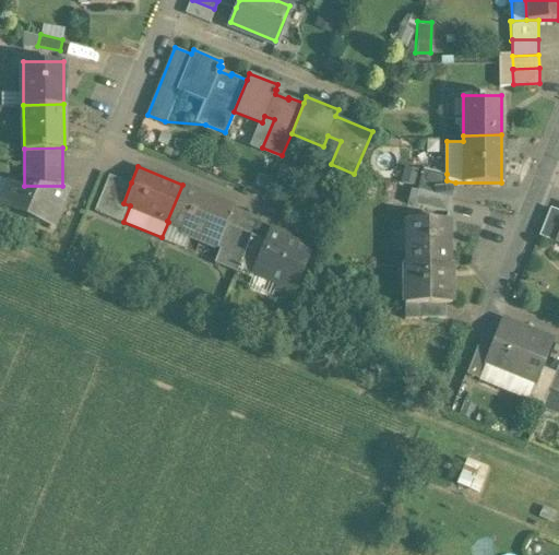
[(447,174),(423,168),(418,189),(451,197),(455,182),(447,180),(447,174)]
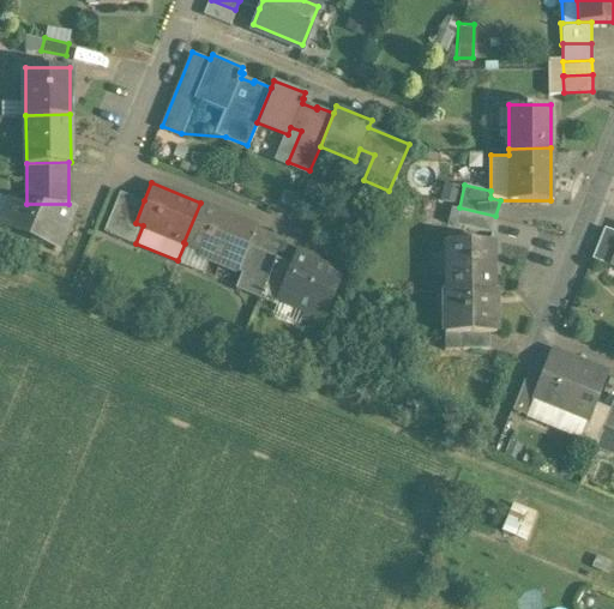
[(144,200),(120,191),(103,230),(136,243),(143,225),(136,223),(144,200)]
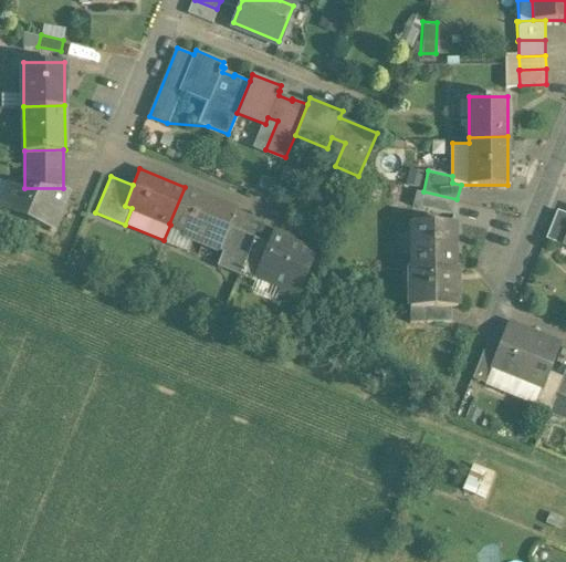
[(63,188),(24,188),(11,184),(1,208),(51,228),(66,189),(63,188)]
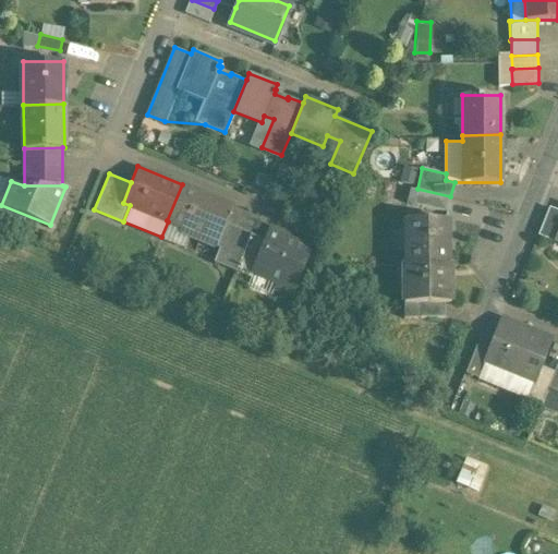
[(232,205),(182,184),(167,220),(168,221),(181,227),(180,230),(216,245),(226,223),(250,232),(256,216),(232,206),(232,205)]
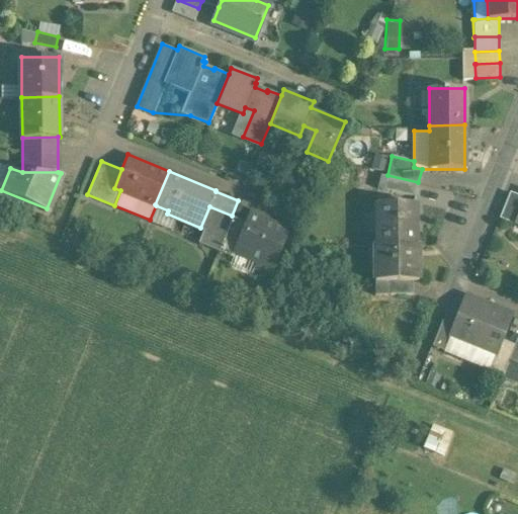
[(387,175),(381,173),(377,186),(415,195),(418,182),(387,175)]
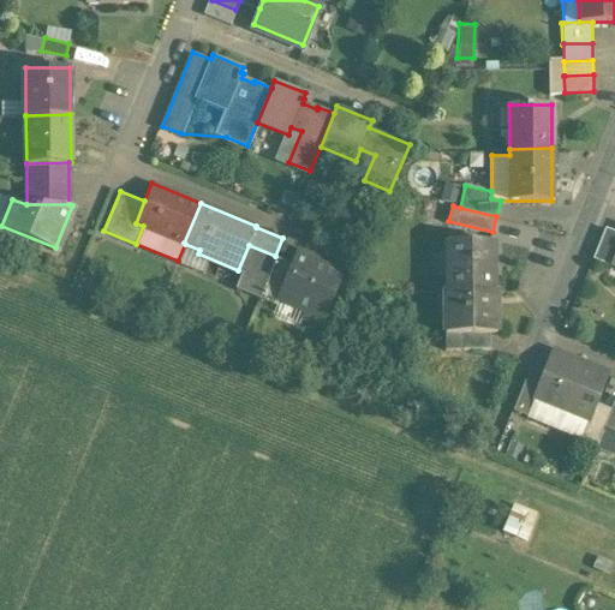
[(614,253),(614,229),(605,226),(592,257),(610,264),(614,253)]
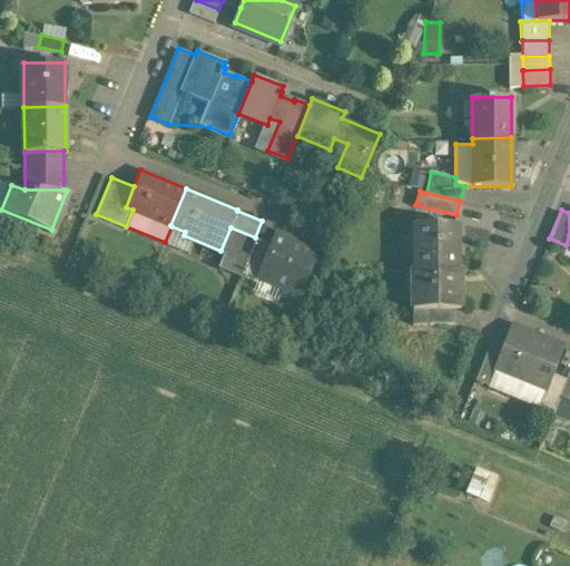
[(455,224),(415,224),(415,267),(457,267),(455,224)]
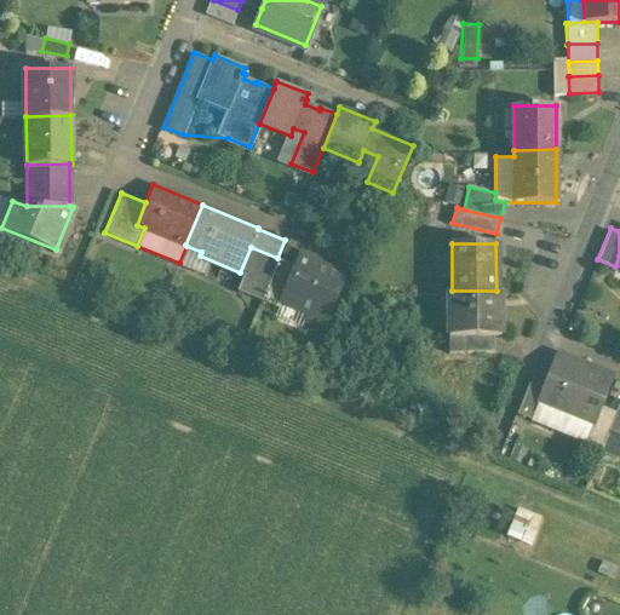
[(277,258),(251,247),(240,272),(244,274),(237,289),(260,299),(277,258)]
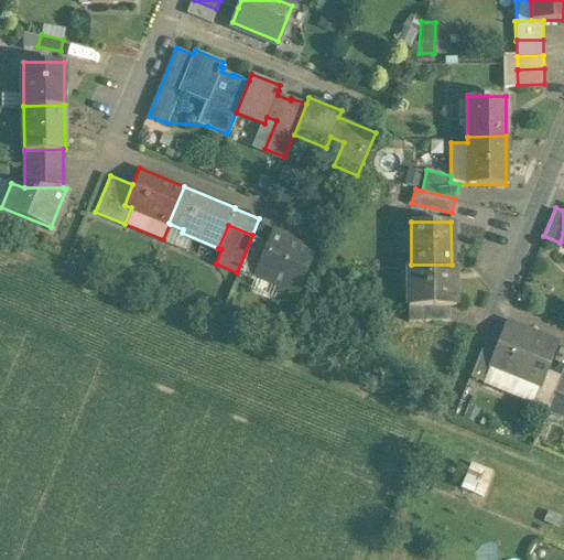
[(313,250),(272,234),(269,241),(256,272),(282,283),(280,289),(294,294),(313,250)]
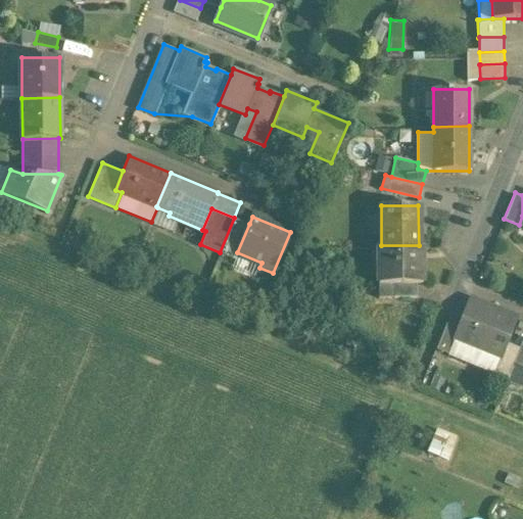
[(249,224),(234,218),(220,252),(235,258),(237,252),(249,224)]
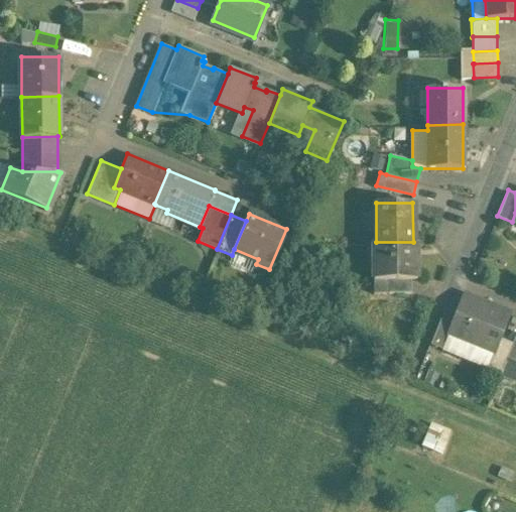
[(376,242),(373,243),(374,279),(388,279),(411,279),(416,279),(416,242),(413,242),(376,242)]
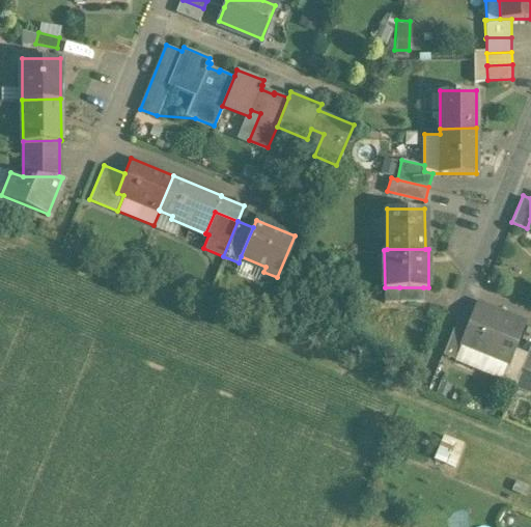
[(399,287),(385,287),(385,301),(400,301),(399,287)]
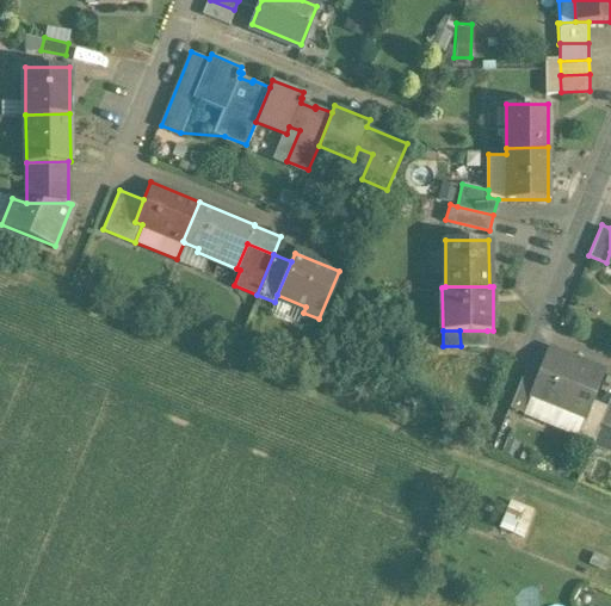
[(487,331),(460,331),(461,346),(487,346),(487,331)]
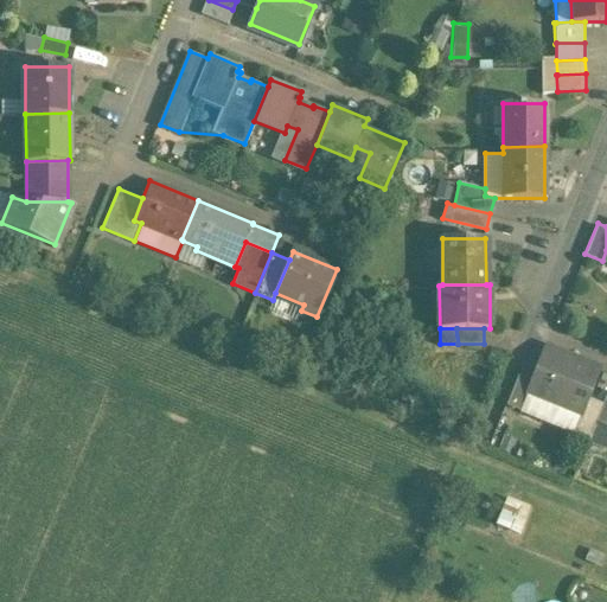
[(601,367),(544,345),(531,377),(524,392),(526,394),(521,409),(573,430),(580,415),(581,416),(589,396),(601,367)]
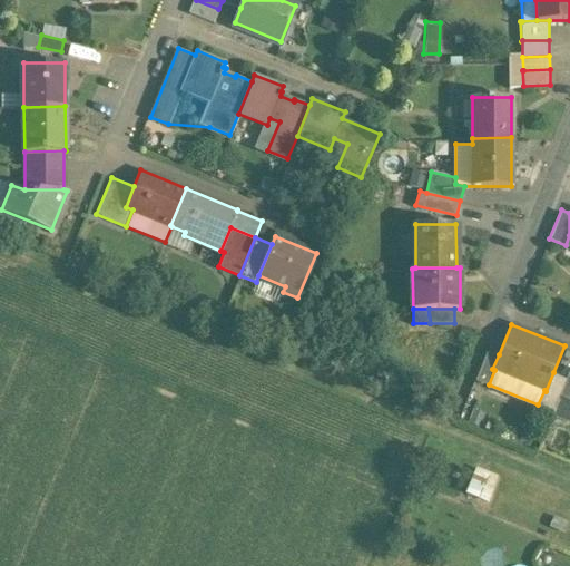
[(487,350),(475,379),(489,384),(494,370),(492,369),(499,354),(487,350)]
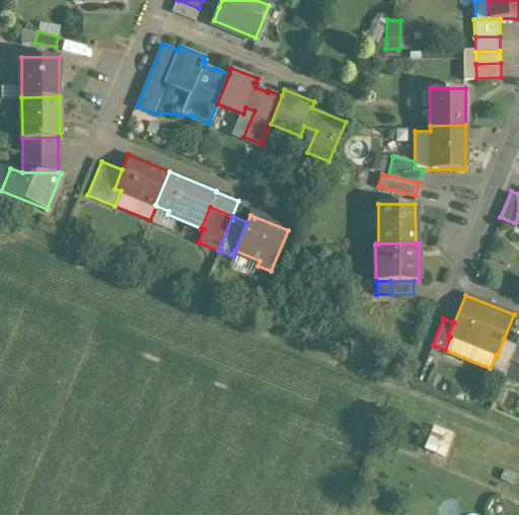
[(518,333),(515,343),(509,359),(518,362),(518,333)]
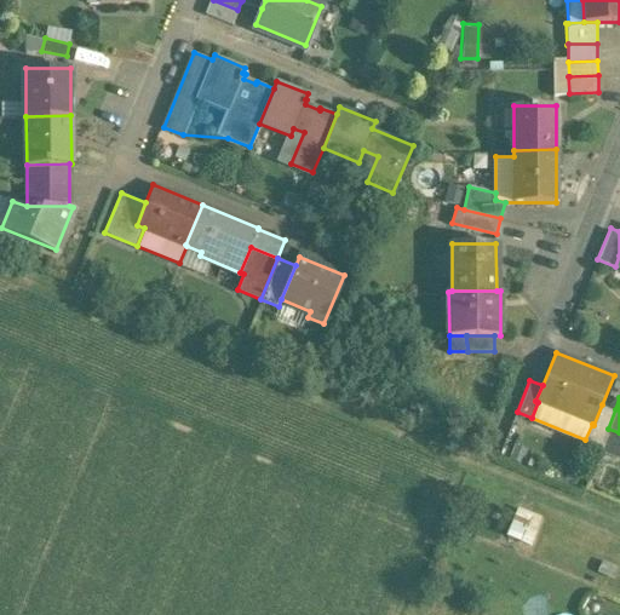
[(602,404),(593,425),(592,424),(585,440),(601,446),(608,429),(615,409),(602,404)]
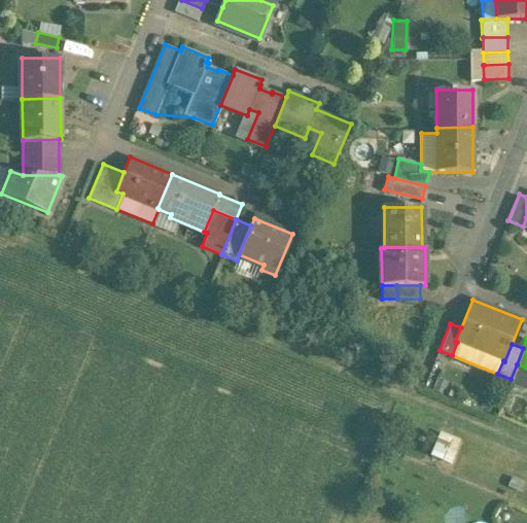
[(451,434),(441,430),(431,453),(442,457),(451,434)]
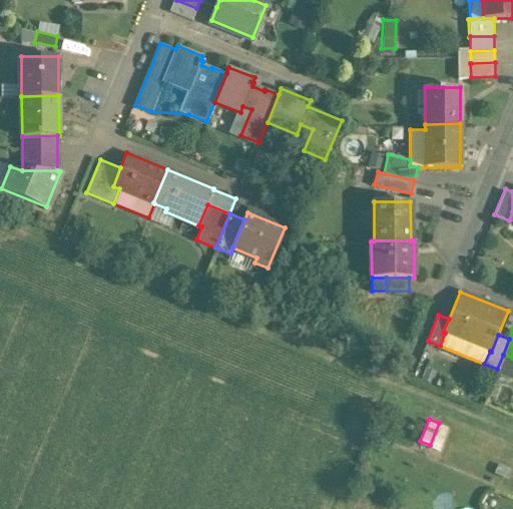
[(439,423),(430,445),(440,449),(448,427),(439,423)]
